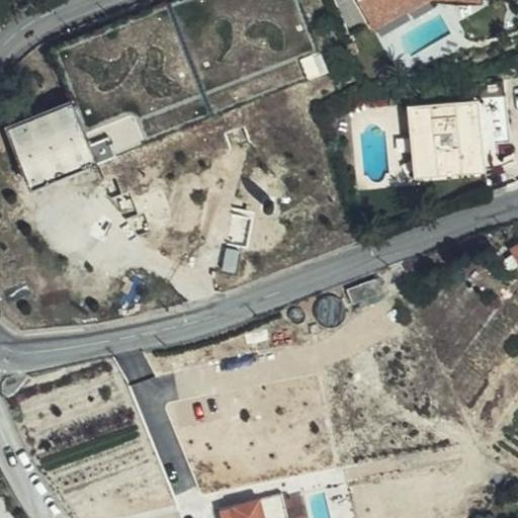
[(214,111),(326,68),(299,0),(171,0),(214,111)]
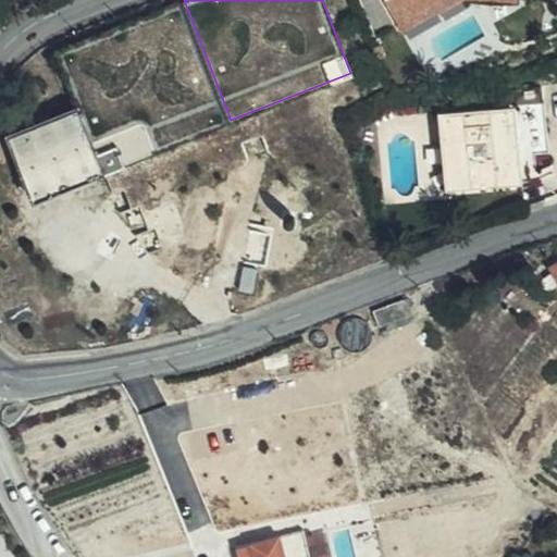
[(432,4),(437,15),(465,2),(517,2),(516,0),(381,0),(394,23),(432,4)]
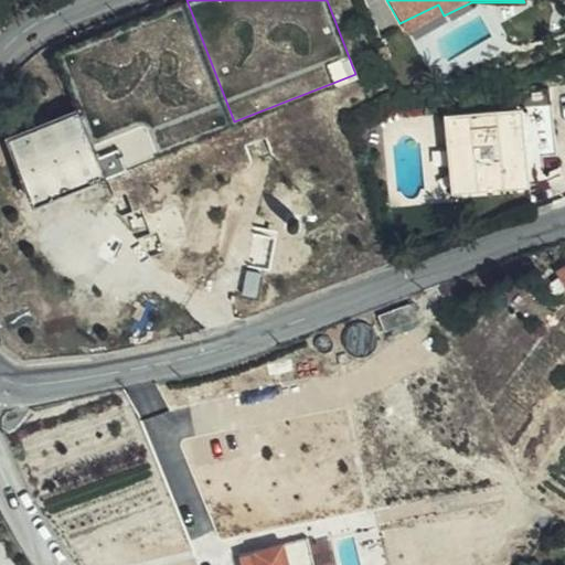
[(227,126),(180,4),(59,53),(82,109),(10,137),(35,204),(227,126)]
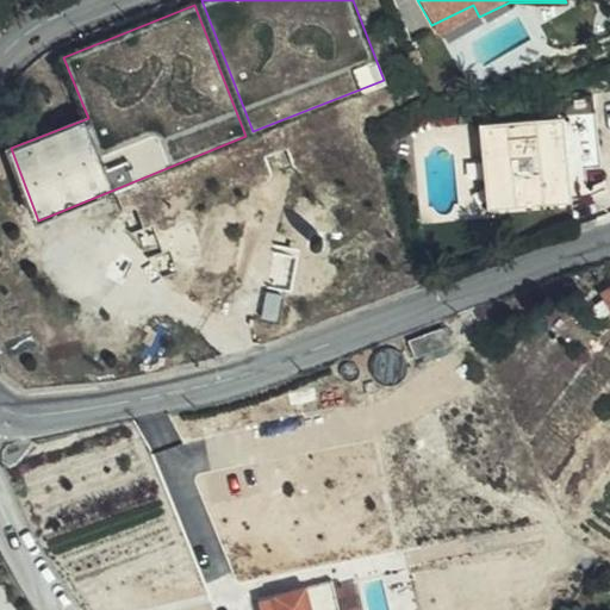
[(437,37),(479,17),(473,5),(431,25),(437,37)]
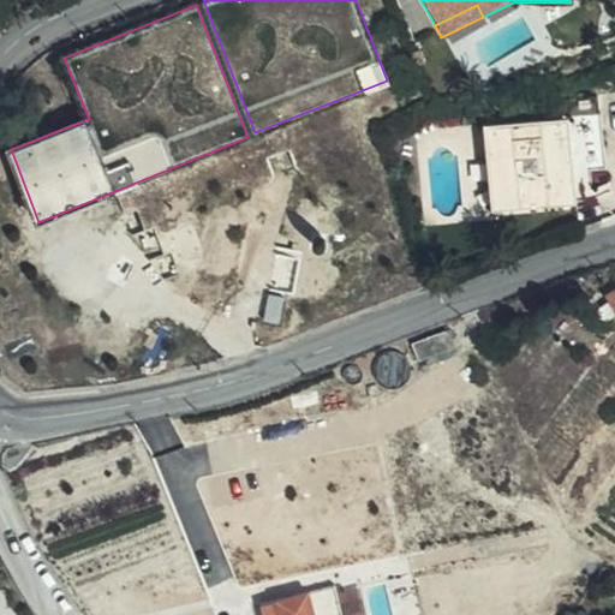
[(603,167),(597,96),(569,100),(571,117),(483,125),(491,210),(536,206),(539,231),(575,227),(574,202),(581,199),(580,169),(603,167)]
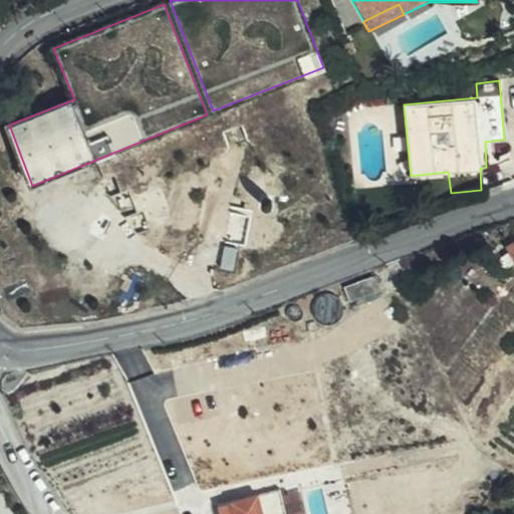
[(232,271),(237,244),(225,242),(219,268),(232,271)]
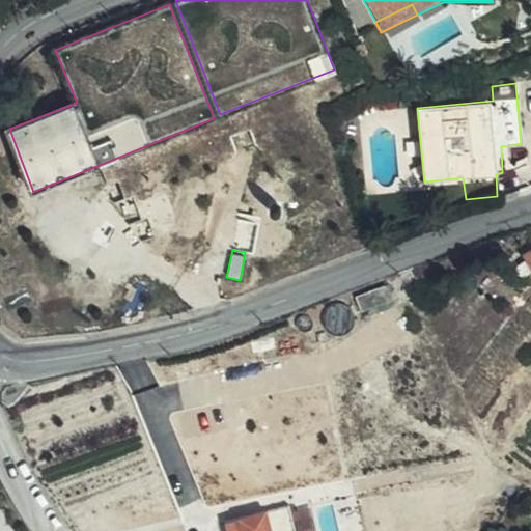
[(366,312),(393,302),(388,288),(361,299),(366,312)]
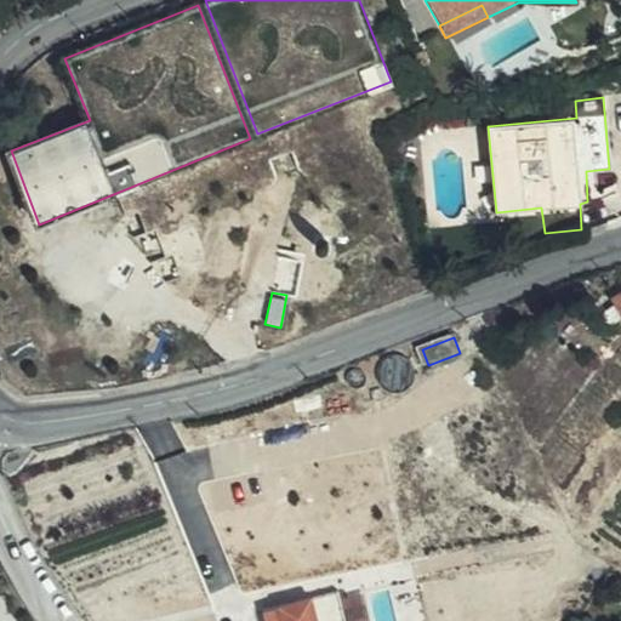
[(266,620),(346,620),(339,593),(265,613),(266,620)]
